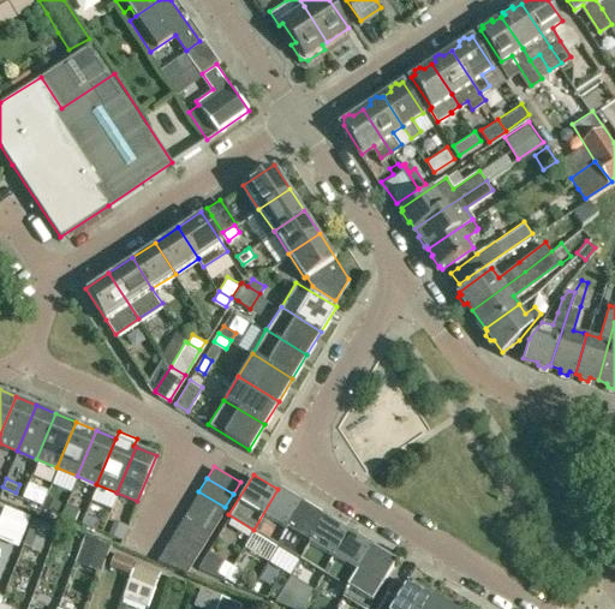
[(254,530),(276,544),(302,503),(278,489),(254,530)]
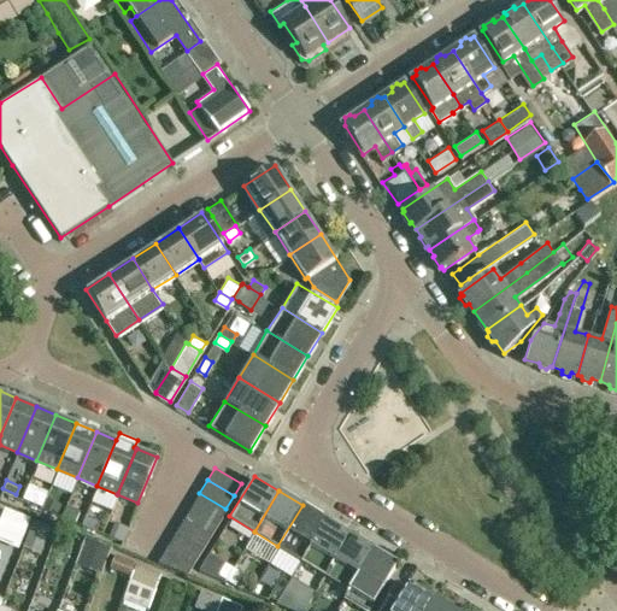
[(225,509),(199,493),(192,506),(217,522),(225,509)]
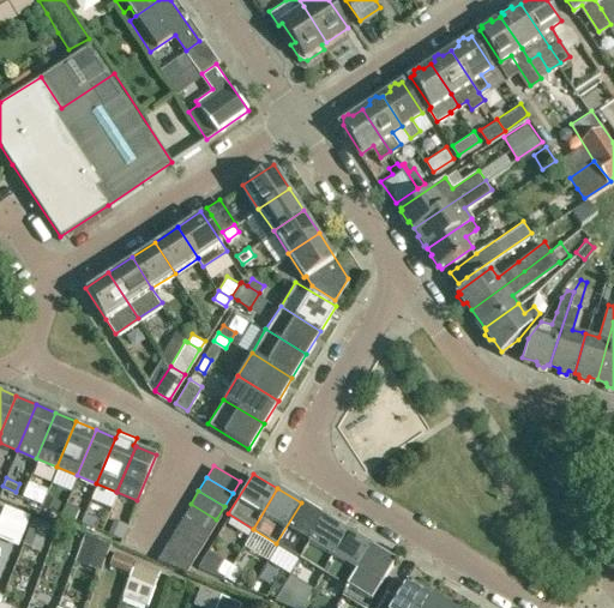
[(56,509),(61,499),(48,493),(44,504),(56,509)]
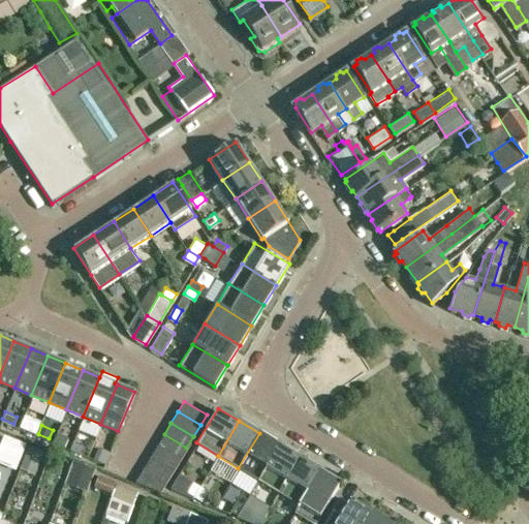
[(4,432),(0,441),(0,450),(20,458),(26,440),(4,432)]
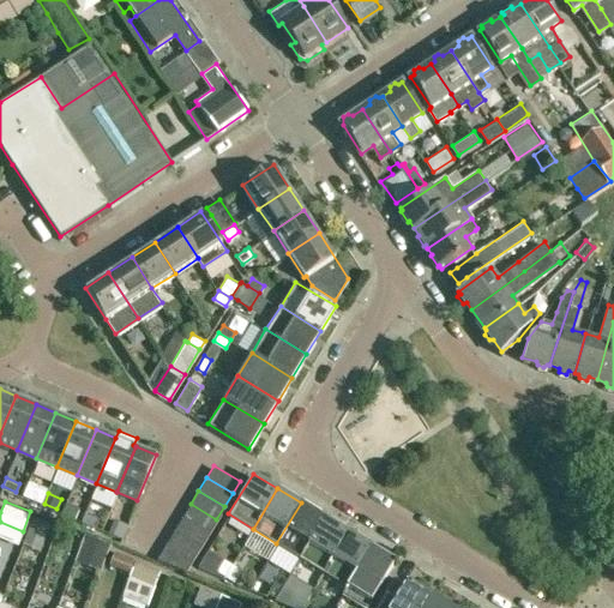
[(60,513),(73,519),(78,509),(65,503),(60,513)]
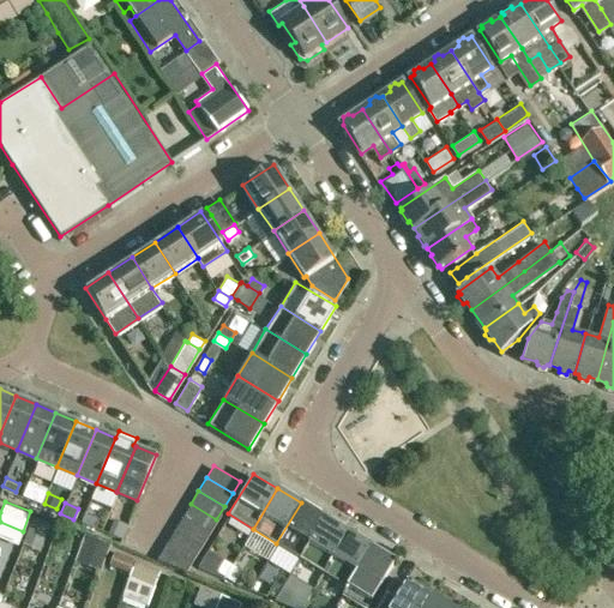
[(301,503),(276,543),(300,557),(324,517),(301,503)]
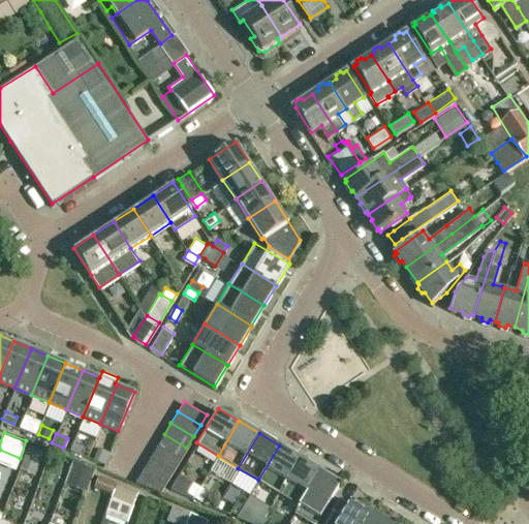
[(157,444),(180,459),(186,448),(164,434),(157,444)]
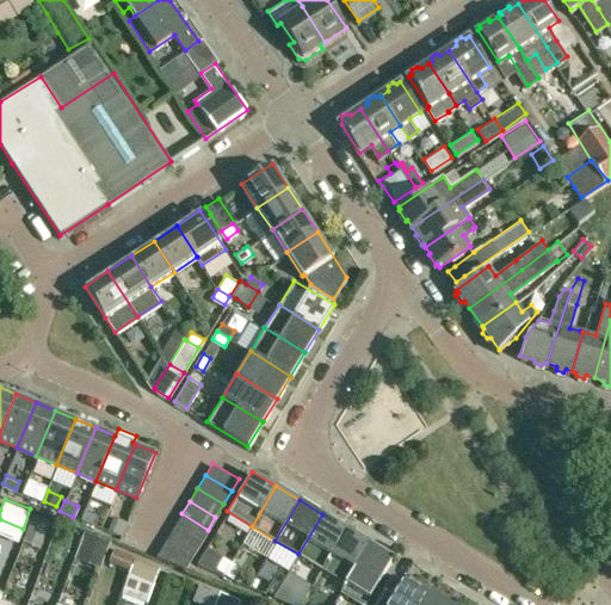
[(81,517),(96,523),(99,513),(85,507),(81,517)]
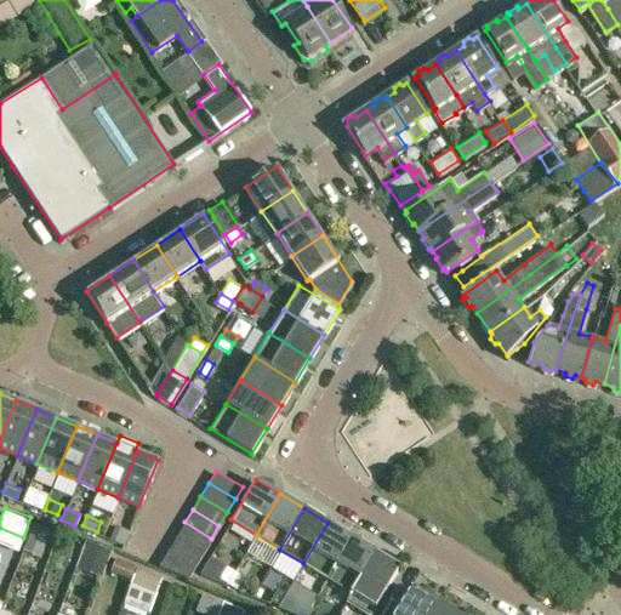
[(52,528),(34,519),(22,546),(40,554),(52,528)]
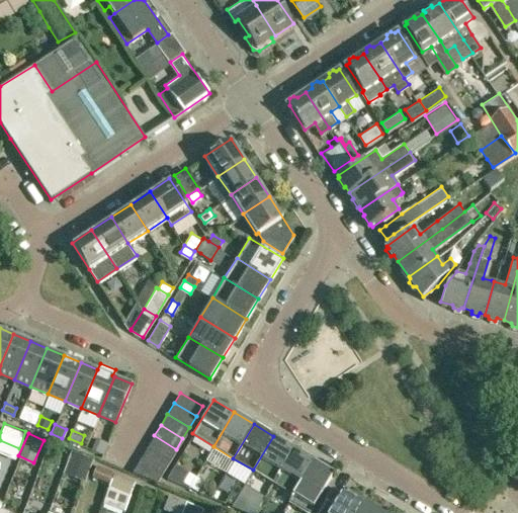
[(108,440),(96,435),(91,447),(103,452),(108,440)]
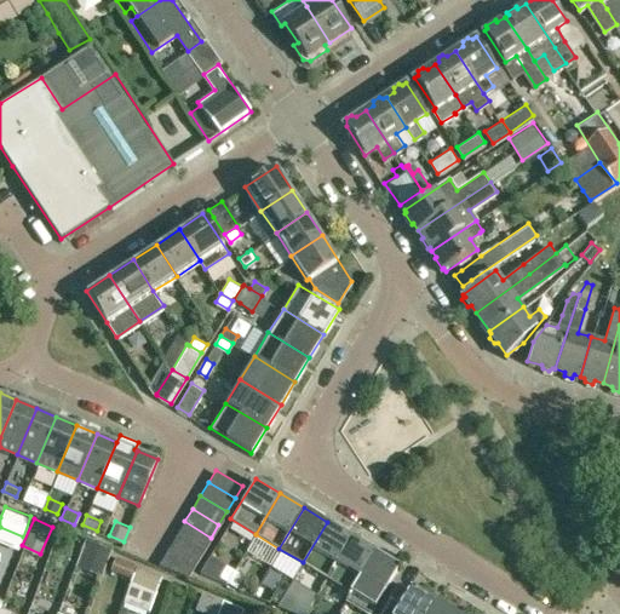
[(211,538),(184,521),(177,534),(202,550),(211,538)]
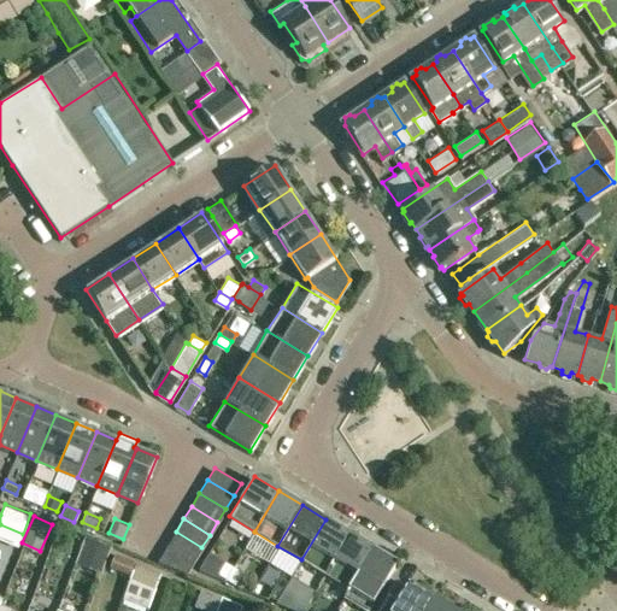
[(301,559),(324,574),(350,533),(325,520),(301,559)]
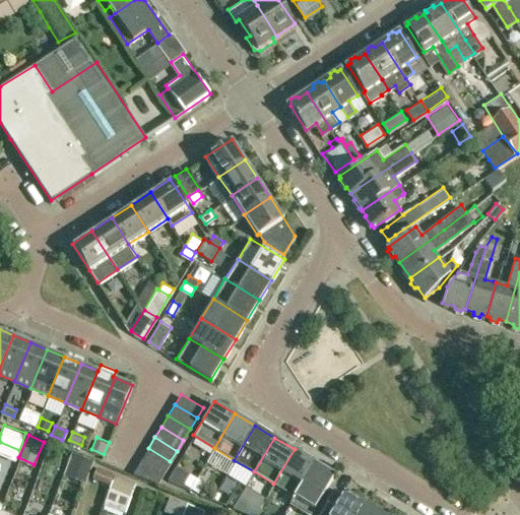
[(141,459),(164,472),(170,461),(148,448),(141,459)]
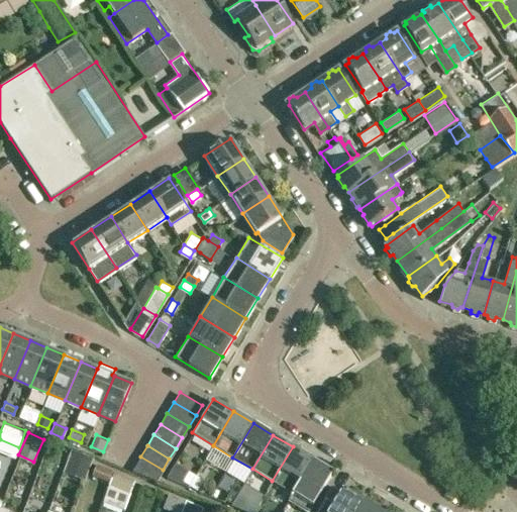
[(272,481),(292,493),(312,458),(293,446),(272,481)]
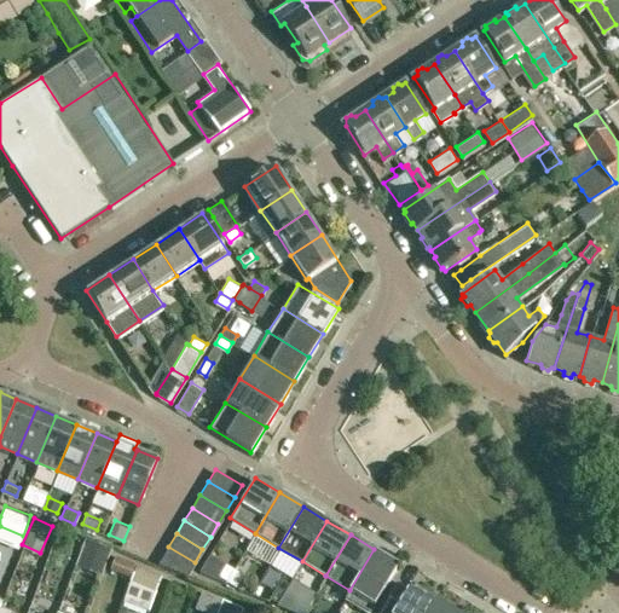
[(100,571),(109,547),(88,539),(86,544),(84,543),(76,562),(100,571)]
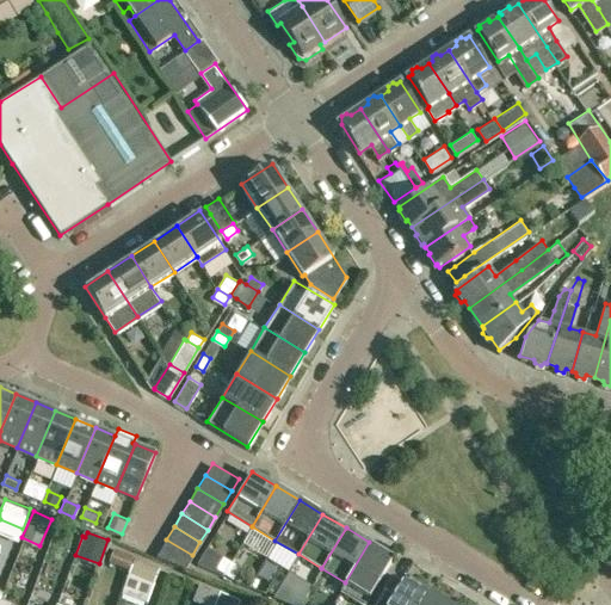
[(192,555),(166,539),(156,555),(184,568),(192,555)]
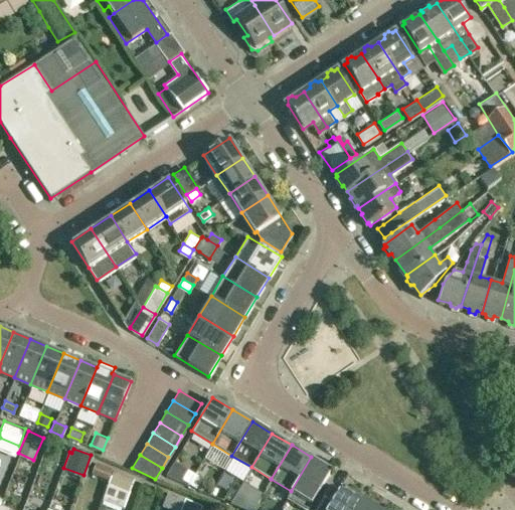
[(332,470),(311,457),(291,491),(287,496),(308,509),(311,503),(332,470)]
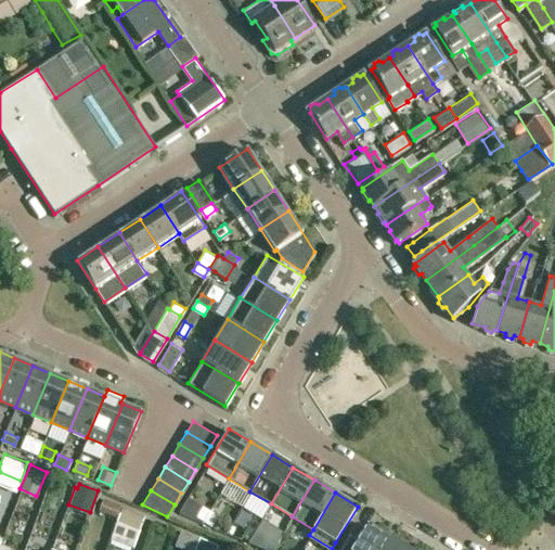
[(203,521),(203,520),(209,509),(188,495),(179,510),(203,521)]
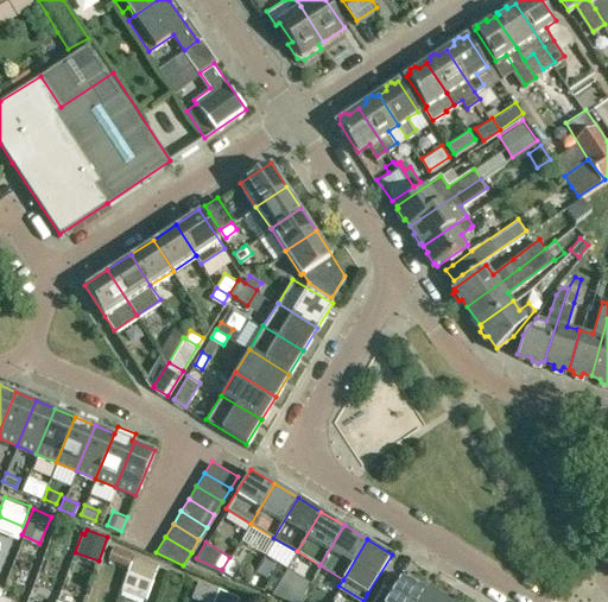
[(113,543),(107,557),(127,564),(133,551),(113,543)]
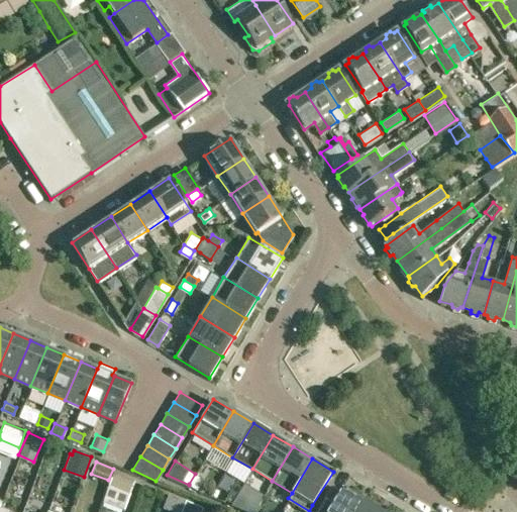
[(129,492),(135,479),(114,470),(108,483),(129,492)]
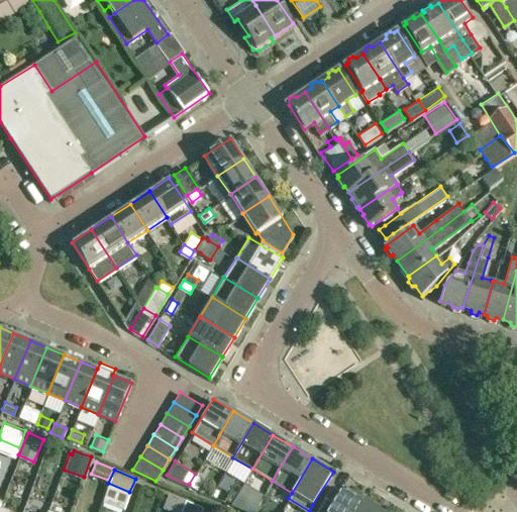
[(198,485),(202,478),(195,474),(189,484),(196,488),(198,485)]
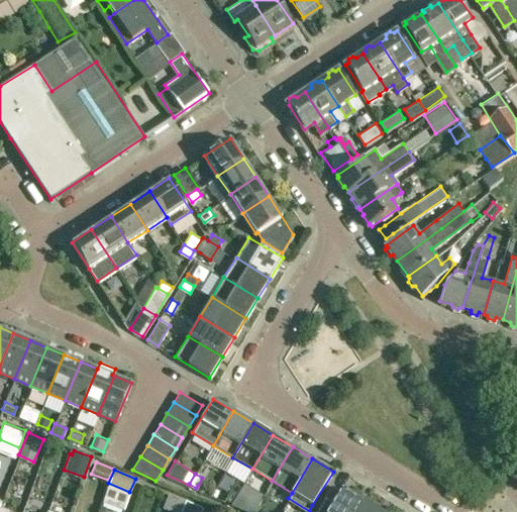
[(242,485),(238,492),(232,502),(231,503),(246,511),(252,511),(262,497),(242,485)]
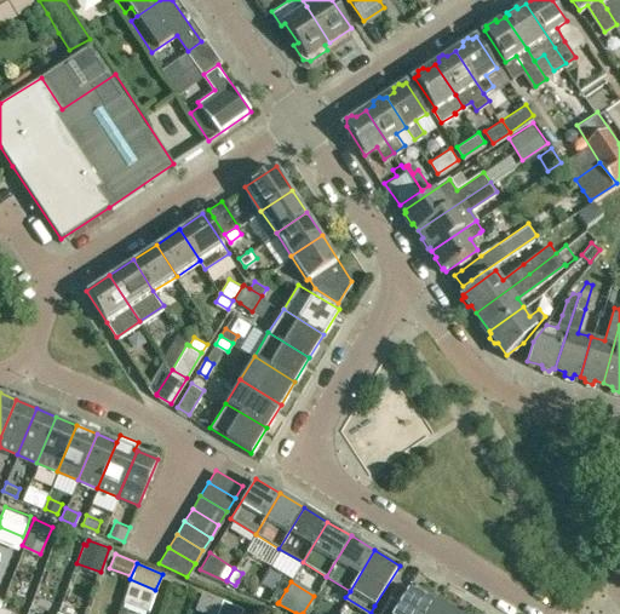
[(428,613),(437,600),(413,585),(409,589),(397,581),(377,613),(428,613)]
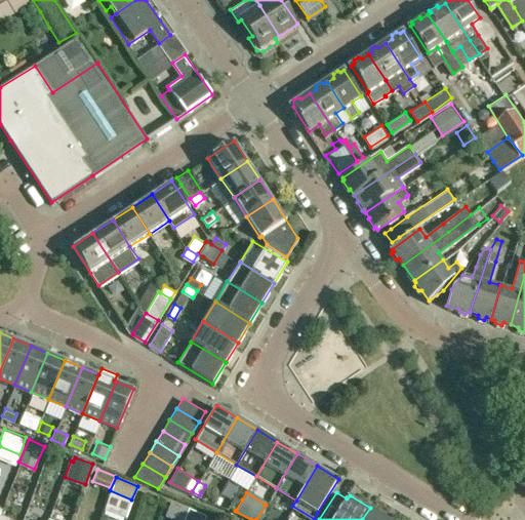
[(229,505),(236,510),(242,500),(235,495),(233,497),(229,505)]
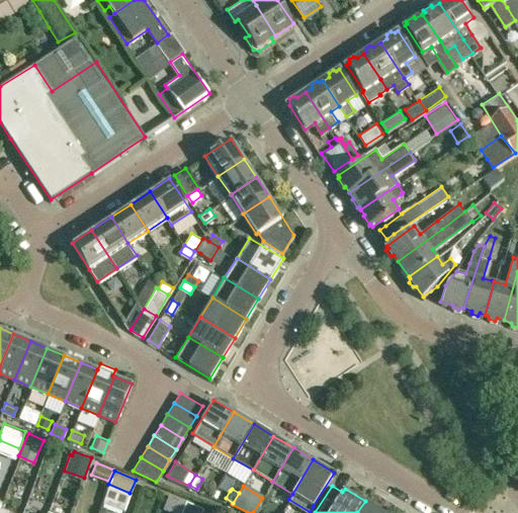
[(182,512),(187,500),(169,492),(163,507),(178,512),(182,512)]
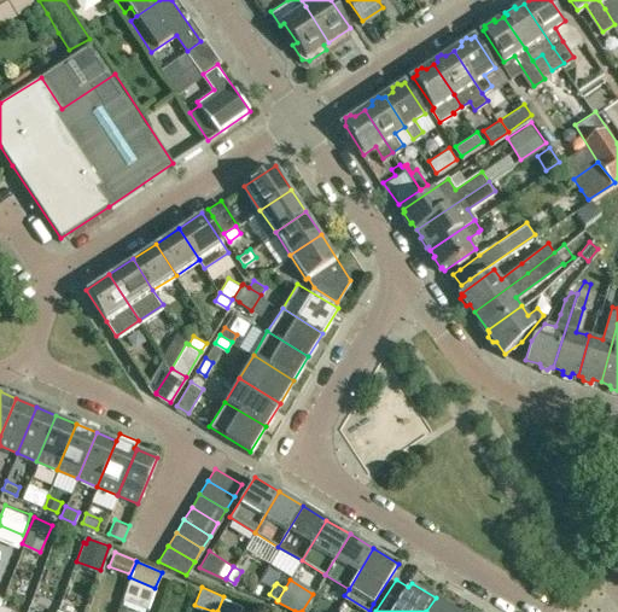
[(223,596),(217,611),(239,611),(243,605),(223,596)]
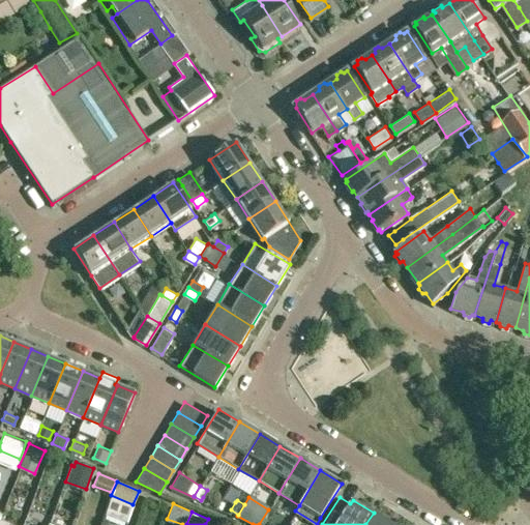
[(393,524),(374,513),(365,524),(393,524)]
